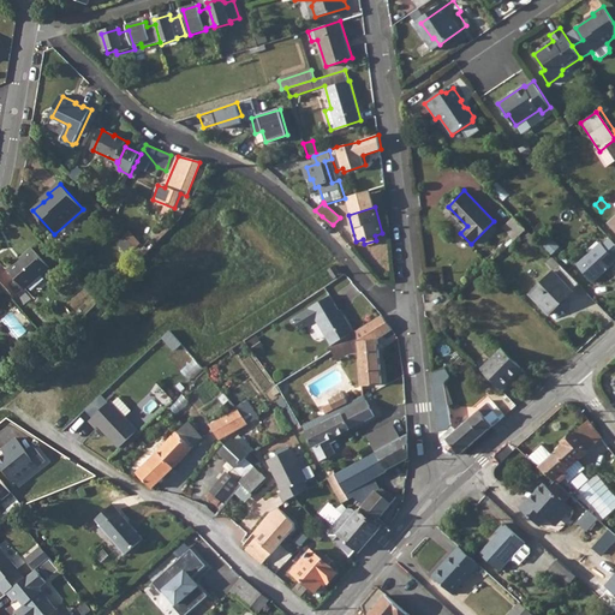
[(514,216),(502,228),(513,240),(525,230),(514,216)]
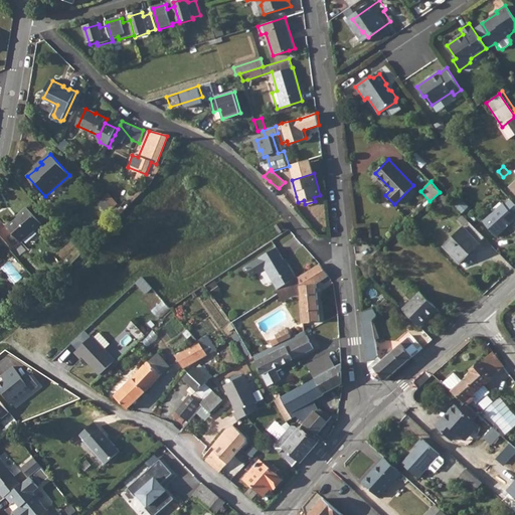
[(110,195),(105,199),(112,207),(114,208),(118,204),(110,195)]
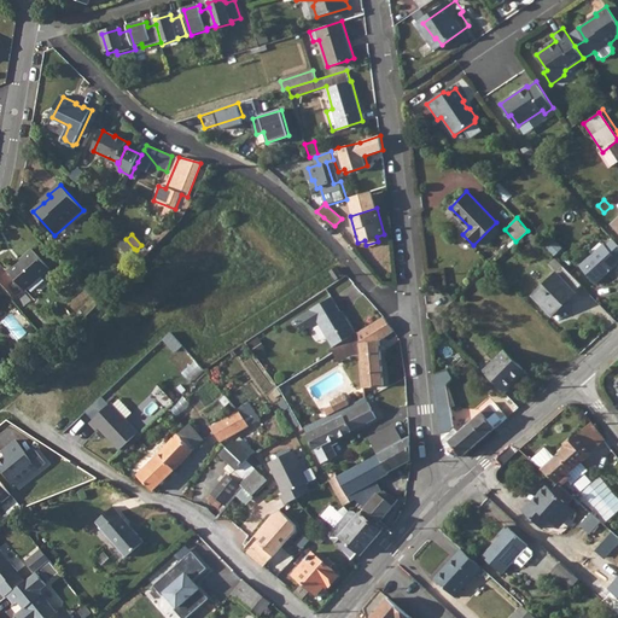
[(134,249),(126,239),(120,245),(128,254),(134,249)]
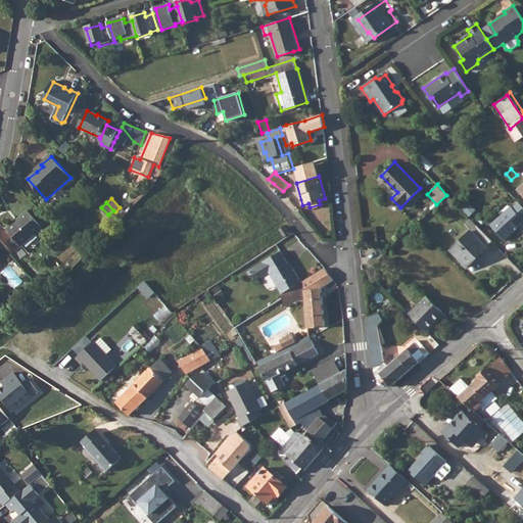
[(522,219),(522,207),(518,203),(512,208),(511,207),(491,225),(505,240),(522,223),(522,220),(522,219)]
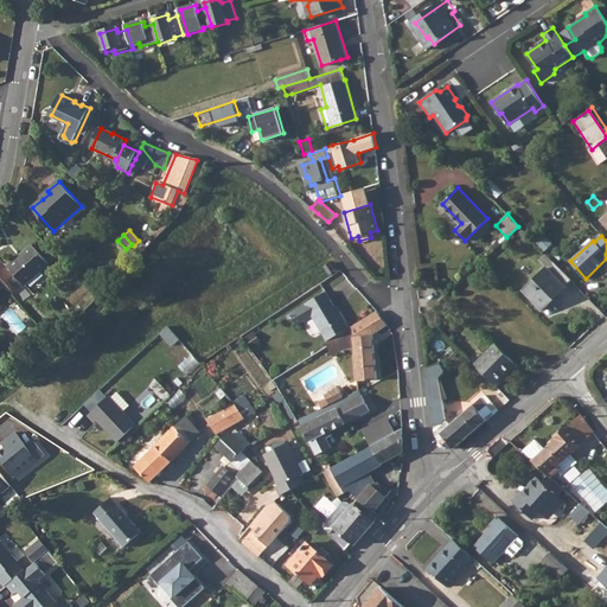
[(551,261),(532,241),(528,246),(535,253),(532,254),(545,267),(551,261)]
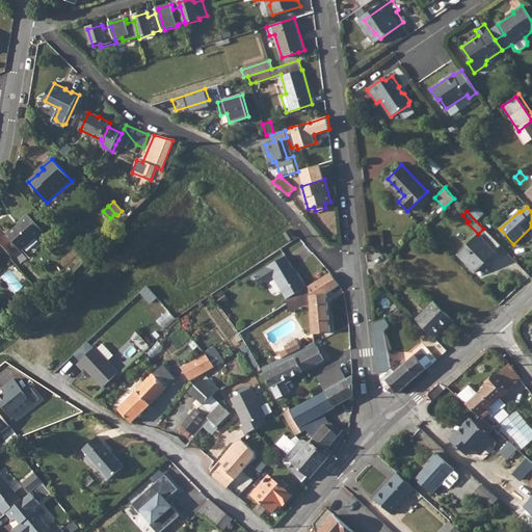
[(29,214),(8,233),(23,250),(44,232),(29,214)]
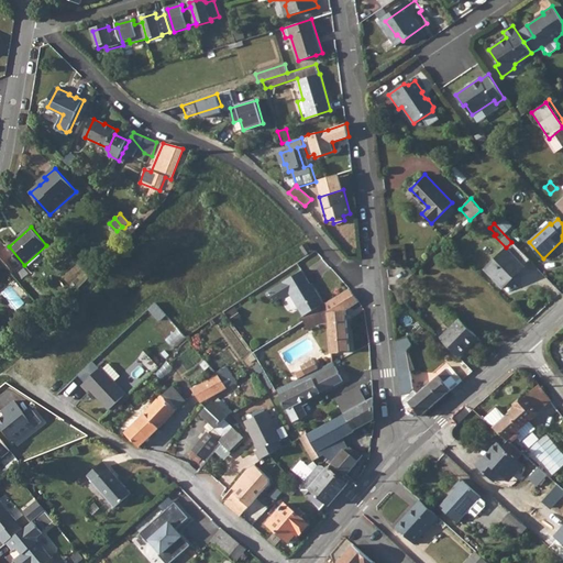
[(307,242),(301,246),(307,253),(312,250),(307,242)]
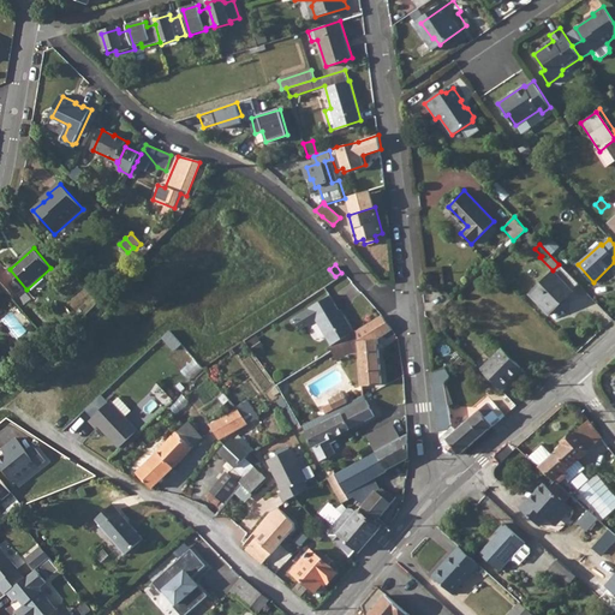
[(559,264),(553,270),(529,293),(542,308),(542,309),(548,315),(555,309),(554,309),(557,305),(565,298),(572,291),(571,290),(578,284),(559,264)]
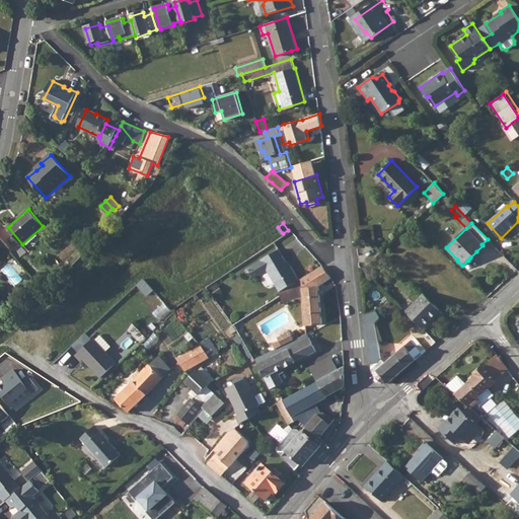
[(263,260),(249,268),(254,278),(268,270),(280,291),(293,284),(300,280),(292,267),(291,268),(280,249),(263,260)]
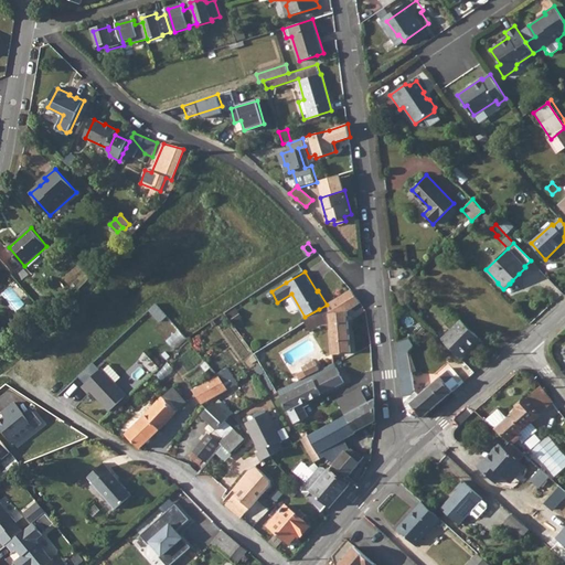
[(519,274),(512,280),(514,283),(521,277),(519,274)]
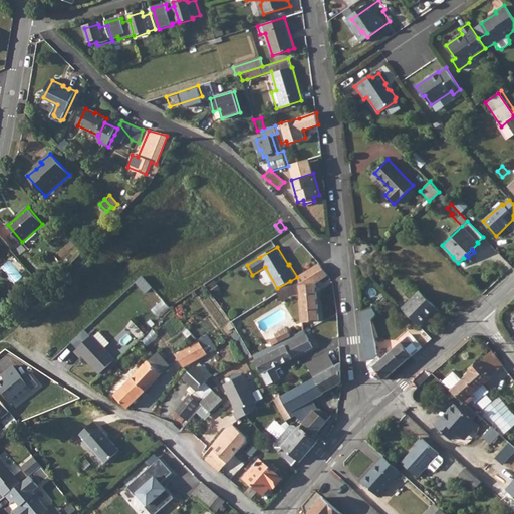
[(320,264),(297,277),(290,281),(291,285),(292,295),(299,294),(302,322),(319,320),(316,283),(328,276),(320,264)]
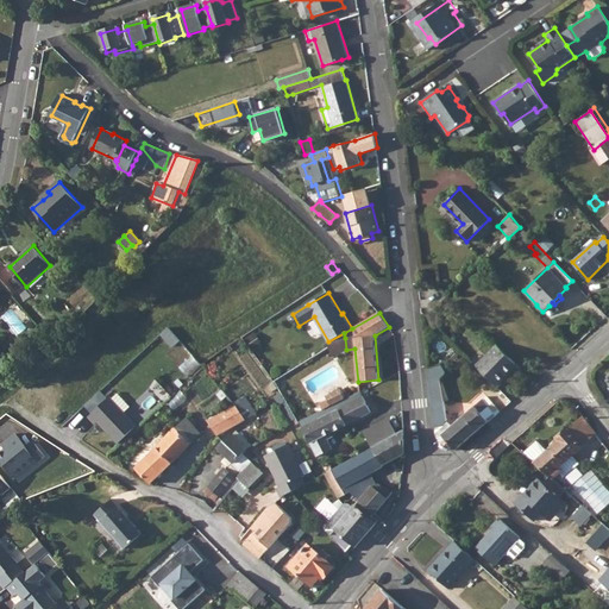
[(167,327),(161,333),(171,346),(177,340),(167,327)]
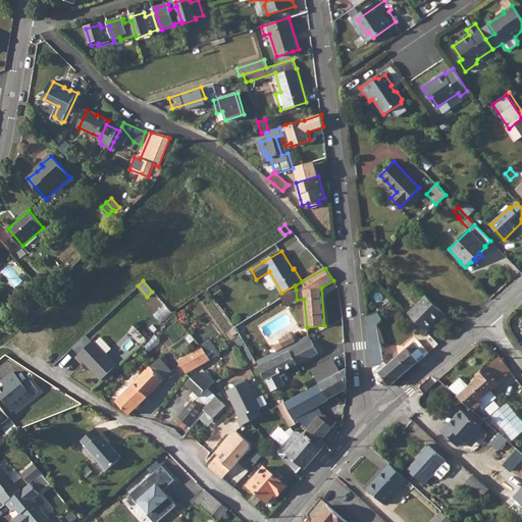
[(286,305),(297,300),(296,290),(295,285),(281,293),(280,294),(286,305)]
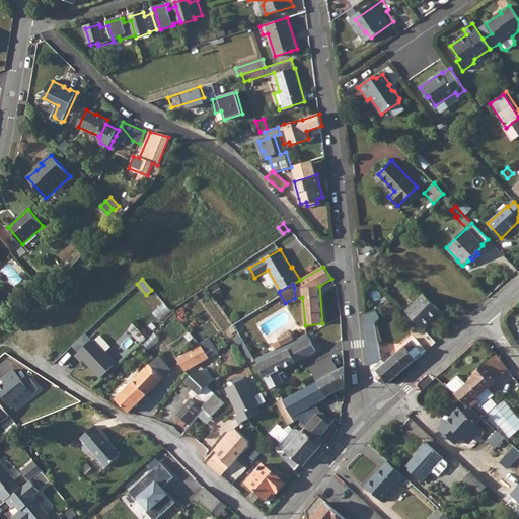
[(423,293),(404,311),(423,328),(440,311),(423,293)]
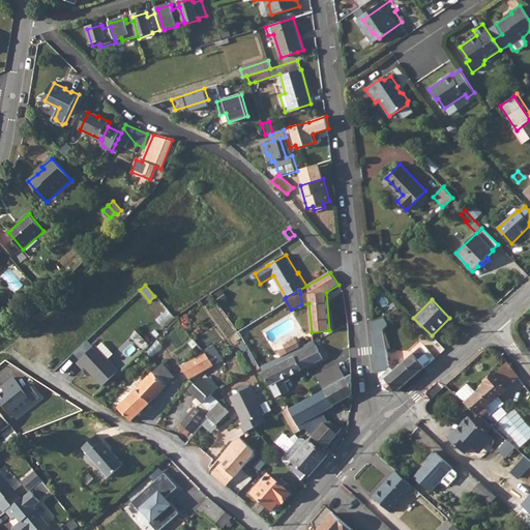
[(384,318),(373,321),(375,337),(378,369),(380,378),(383,387),(386,382),(390,385),(392,386),(393,388),(396,391),(410,380),(425,366),(415,355),(418,352),(417,350),(410,355),(408,353),(403,356),(406,359),(393,371),(389,365),(390,363),(386,345),(381,328),(387,324),(386,320),(389,318),(388,315),(384,317),(384,318)]
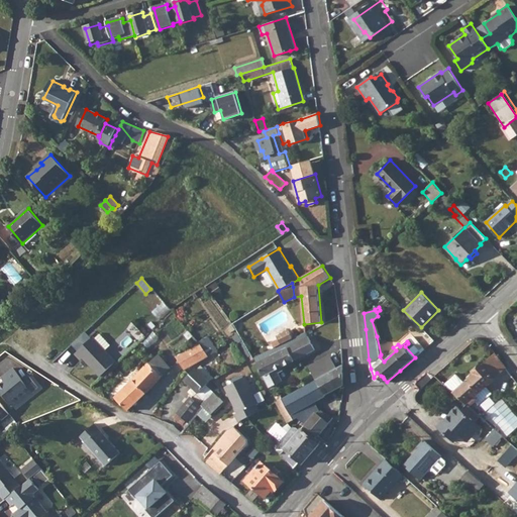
[(516,312),(508,320),(510,322),(512,320),(516,326),(516,312)]
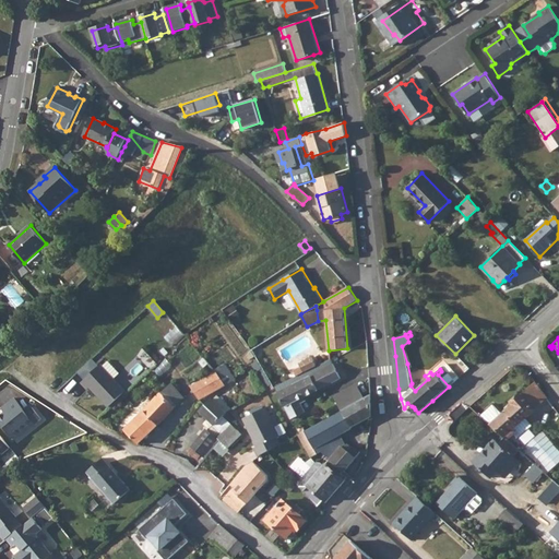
[(209,363),(204,356),(199,360),(203,367),(209,363)]
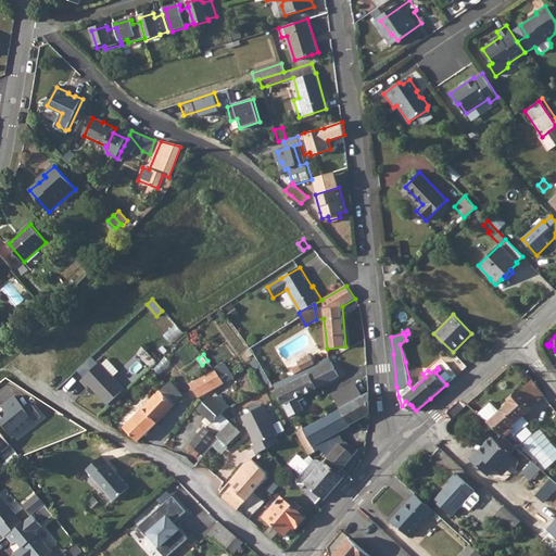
[(301,371),(314,365),(308,356),(297,362),(301,371)]
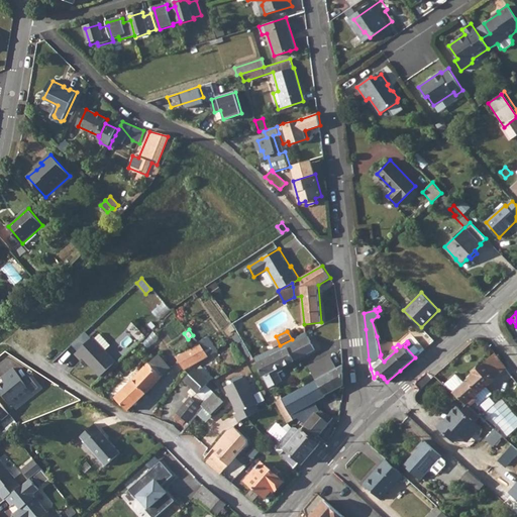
[(92,335),(74,351),(80,357),(82,356),(99,375),(114,360),(104,349),(109,344),(99,332),(93,337),(92,335)]
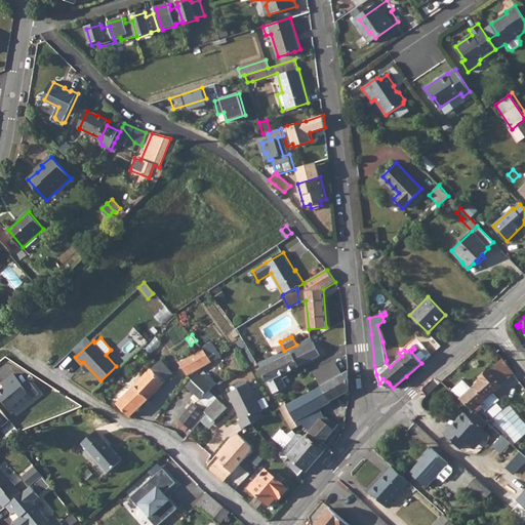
[(284,351),(257,364),(272,393),(285,387),(280,374),(319,355),(310,337),(296,345),(284,351)]
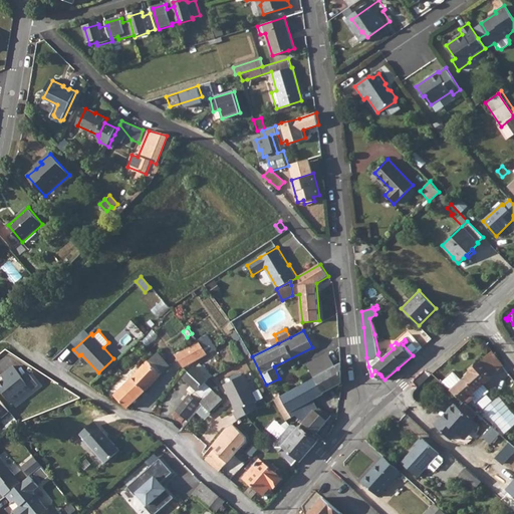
[(238,332),(232,335),(235,341),(241,338),(238,332)]
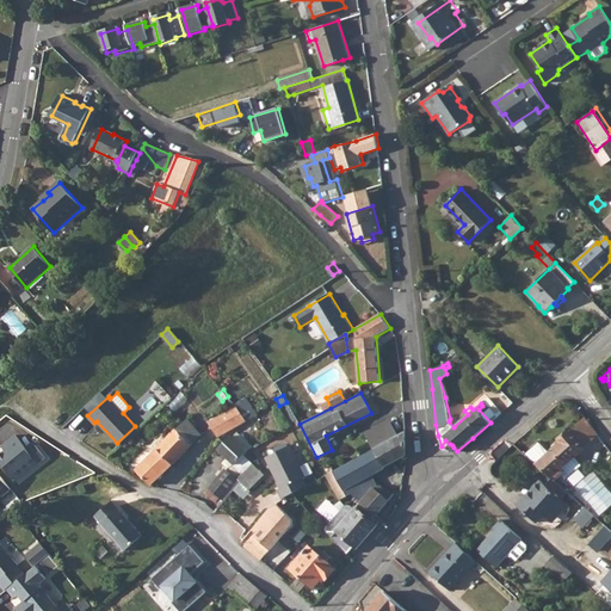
[(247,399),(236,407),(246,421),(257,413),(247,399)]
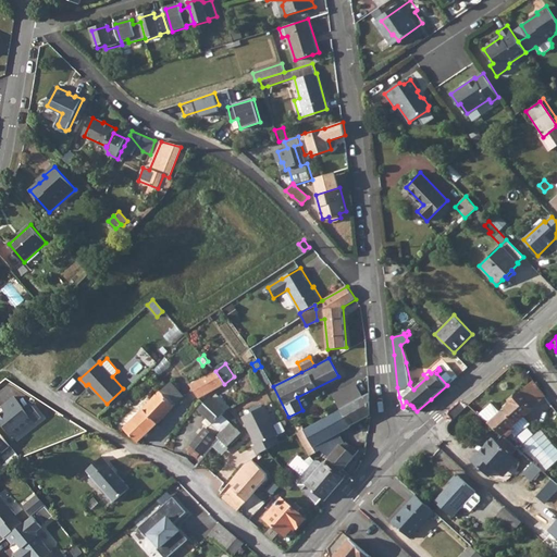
[(261,367),(255,370),(264,386),(265,385),(271,382),(261,367)]
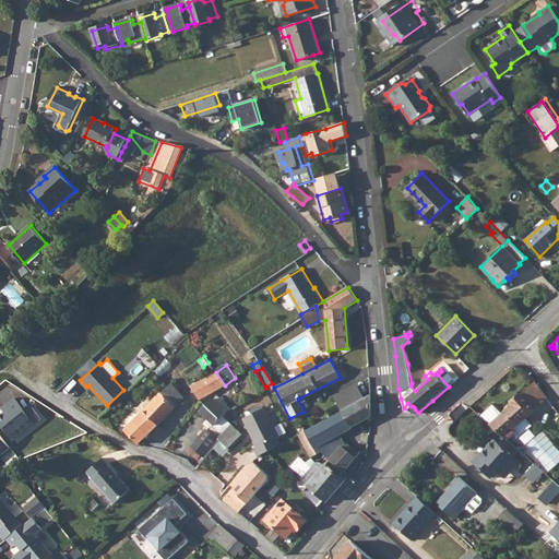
[(215,371),(191,385),(200,400),(225,385),(216,372),(215,371)]
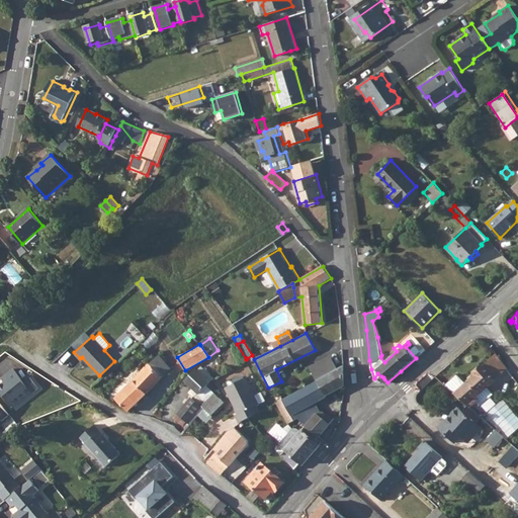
[(495,354),(483,365),(492,375),(494,373),(497,376),(495,378),(495,379),(507,369),(495,354)]
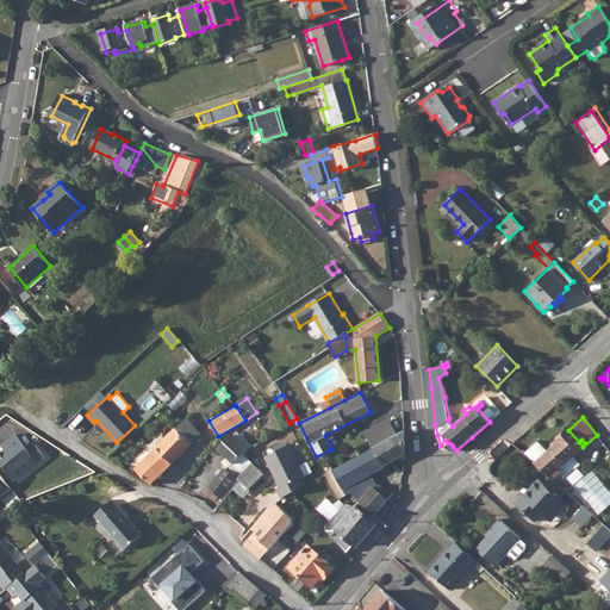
[(135,468),(150,484),(201,435),(186,418),(135,468)]
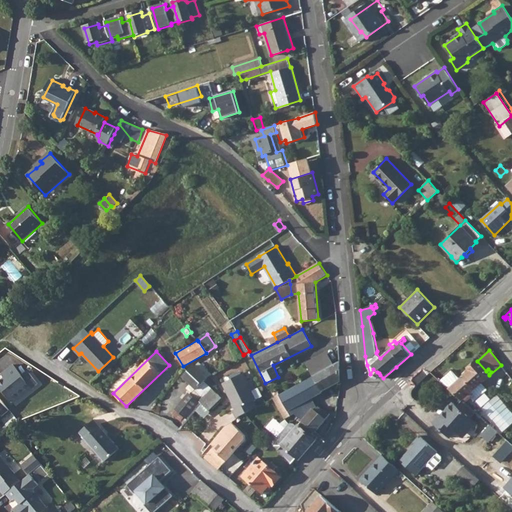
[(305,362),(312,376),(333,364),(327,353),(314,360),(313,358),(305,362)]
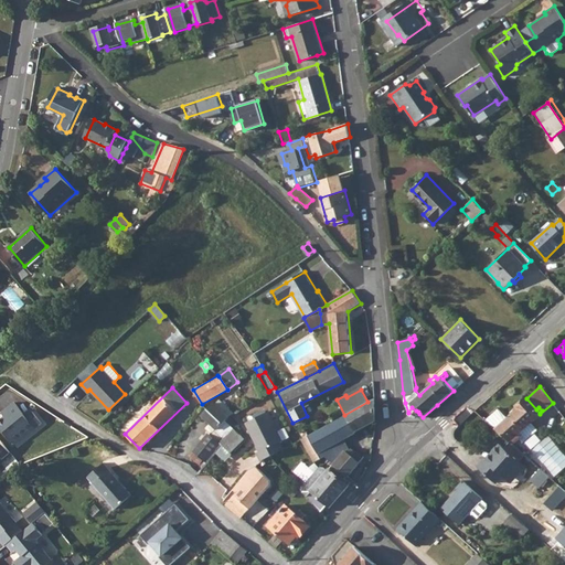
[(514,411),(494,428),(509,441),(525,427),(540,414),(540,413),(542,411),(539,407),(536,409),(526,398),(524,396),(512,408),(514,411)]
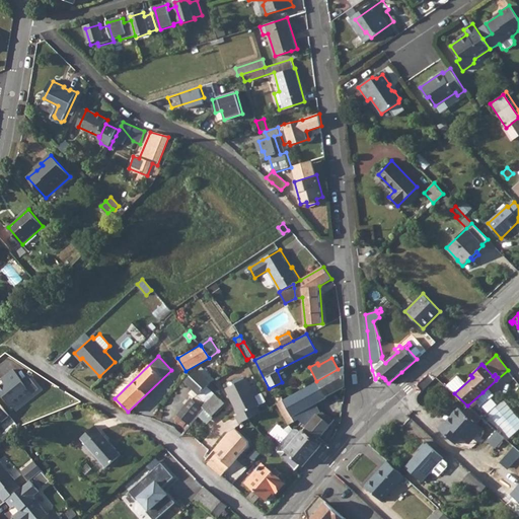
[(316,381),(282,400),(289,413),(294,422),(296,426),(300,422),(305,427),(314,416),(317,413),(314,411),(317,409),(314,402),(345,386),(344,366),(338,369),(316,381)]
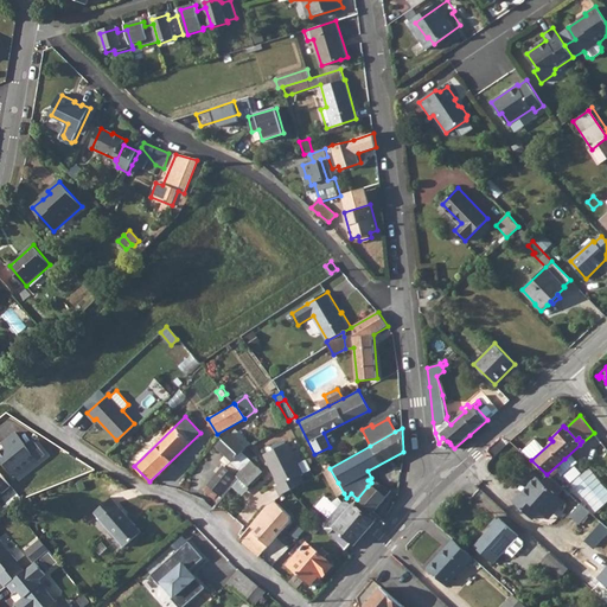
[(229,432),(216,446),(227,455),(222,460),(228,466),(232,461),(237,466),(243,471),(250,479),(264,464),(229,432)]
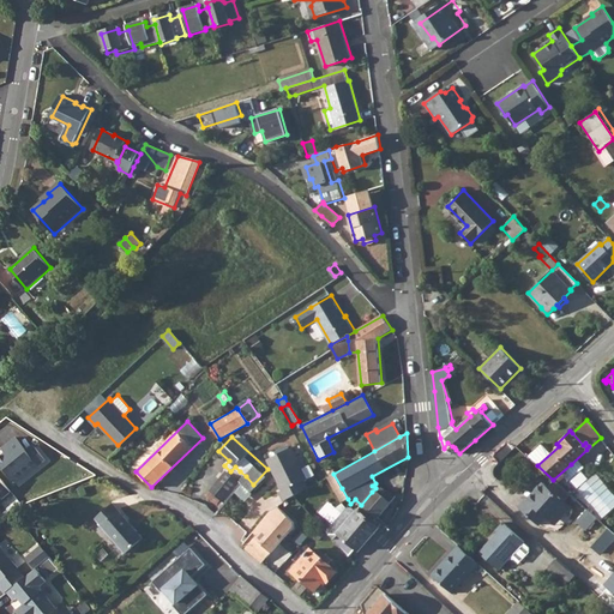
[(6,452),(0,457),(0,462),(16,482),(37,464),(40,468),(47,463),(37,450),(30,455),(28,452),(18,439),(7,446),(11,451),(7,453),(6,452)]
